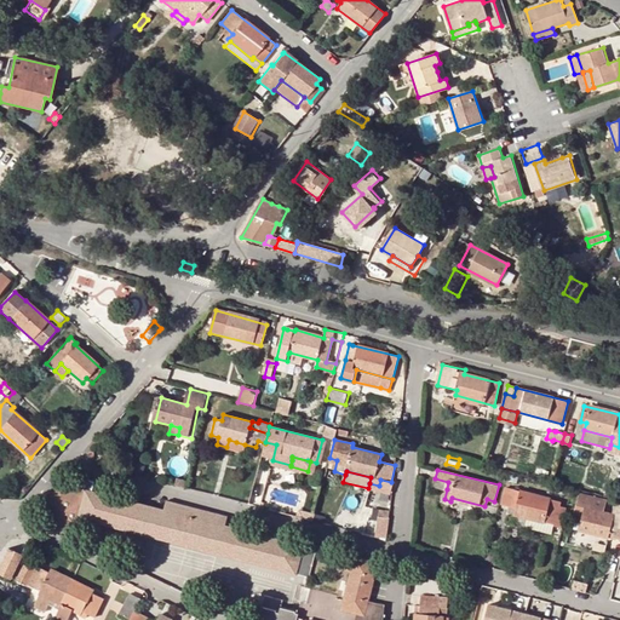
[(49,506),(45,524),(53,528),(75,534),(80,517),(158,537),(164,510),(97,493),(99,483),(79,477),(76,487),(63,483),(61,492),(57,491),(44,506),(49,506)]
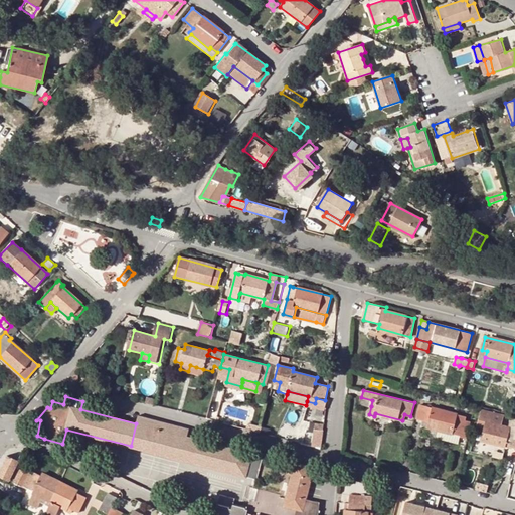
[(155,404),(156,399),(147,396),(146,402),(155,404)]
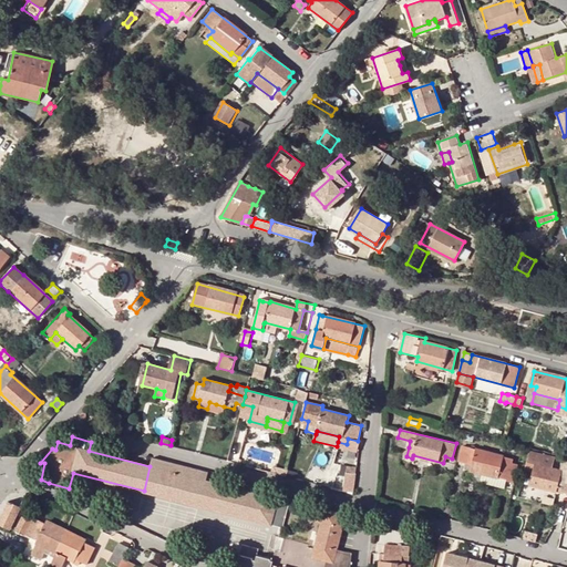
[(397,445),(409,447),(410,441),(398,437),(397,445)]
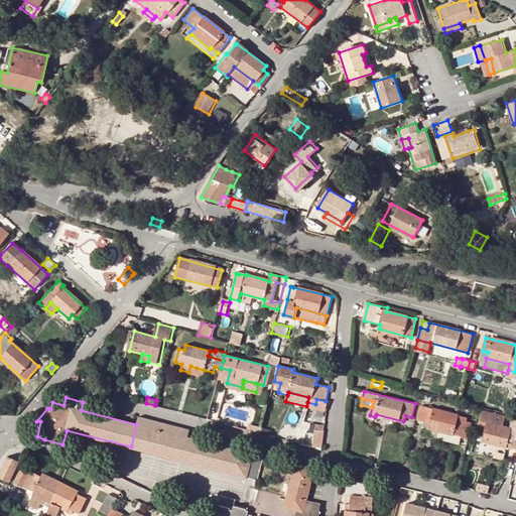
[(461,409),(471,412),(472,407),(463,404),(458,402),(456,408),(461,410),(461,409)]
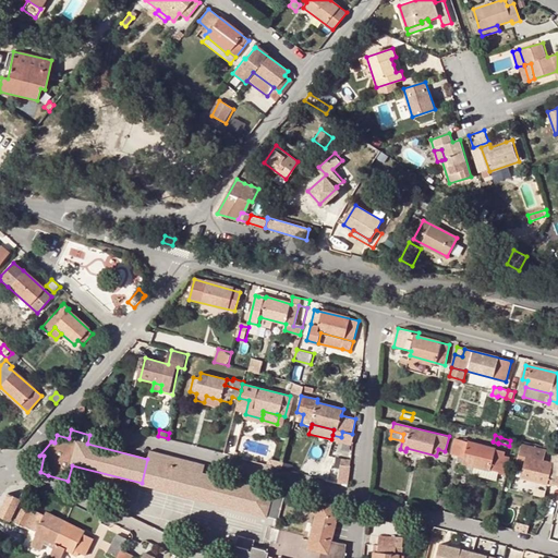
[(465,458),(464,463),(472,464),(489,469),(488,471),(499,473),(505,475),(509,457),(505,456),(506,451),(456,439),(451,455),(459,457),(465,458)]
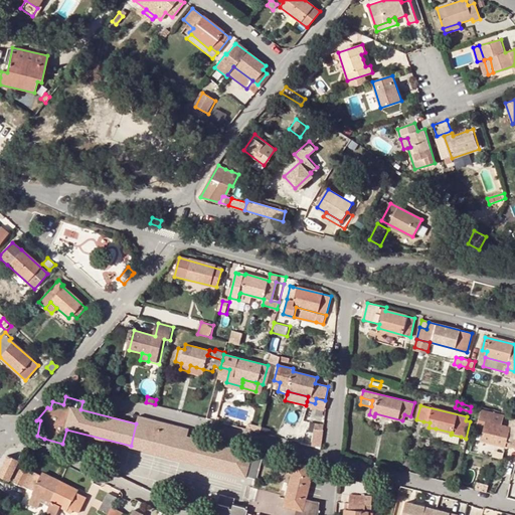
[(514,448),(514,428),(502,425),(504,415),(480,409),(477,426),(485,428),(482,442),(506,447),(506,446),(514,448)]
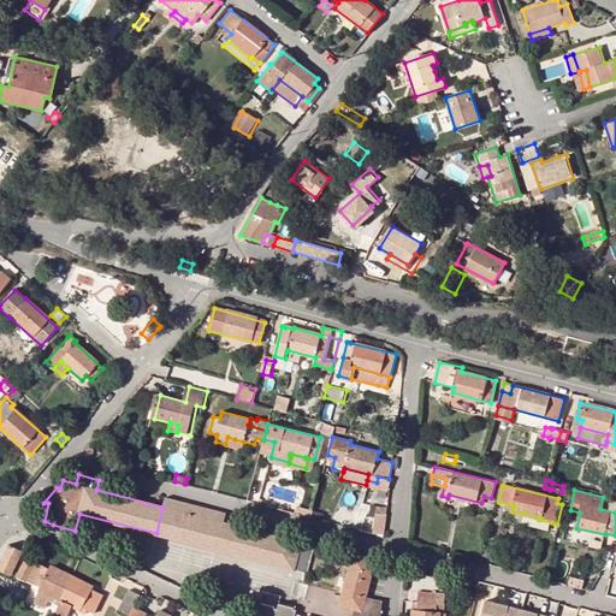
[(165,497),(163,507),(224,523),(226,514),(165,497)]
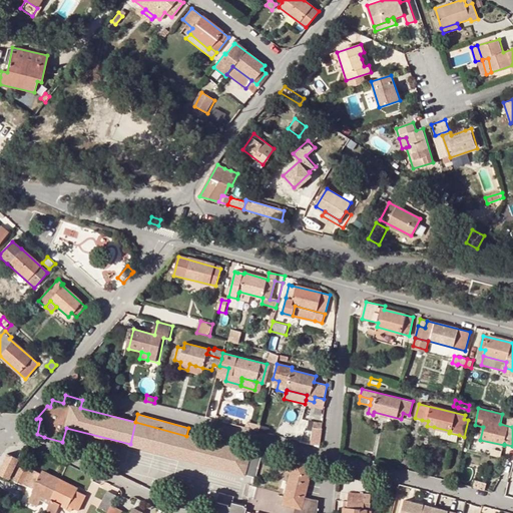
[(181,457),(186,436),(135,422),(130,444),(181,457)]
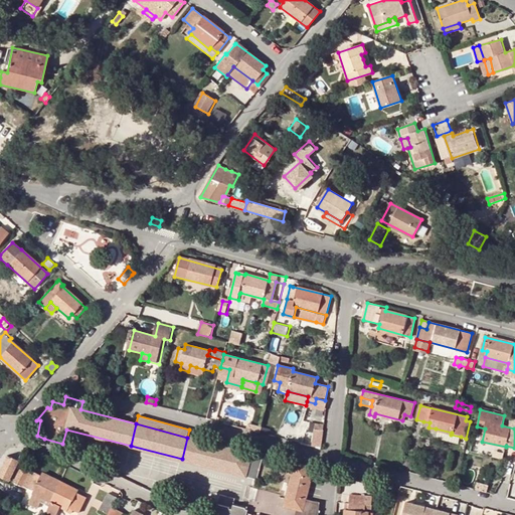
[(459,444),(461,437),(451,435),(452,433),(436,428),(434,437),(459,444)]
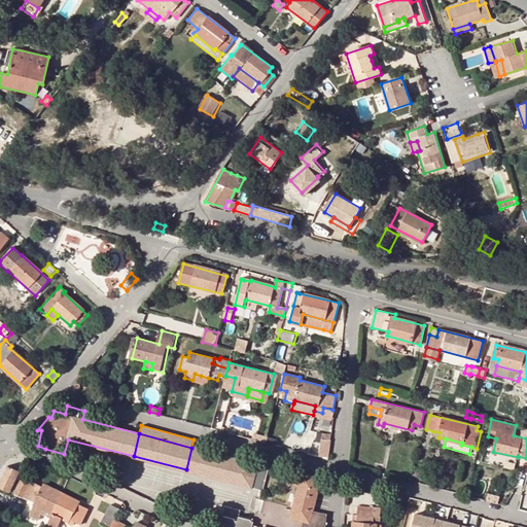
[(322,441),(320,457),(328,459),(331,442),(322,441)]
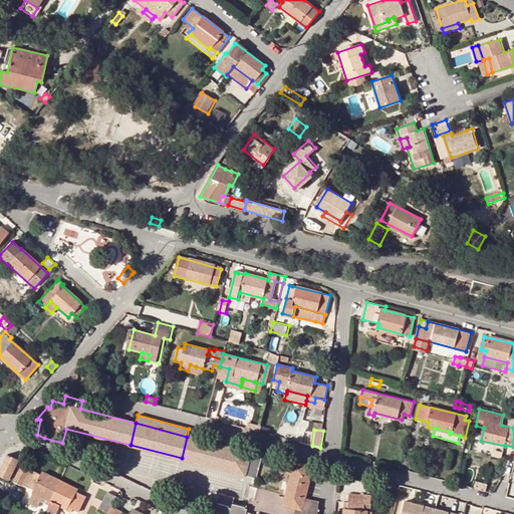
[(187,437),(182,458),(256,478),(262,454),(252,451),(252,453),(187,437)]
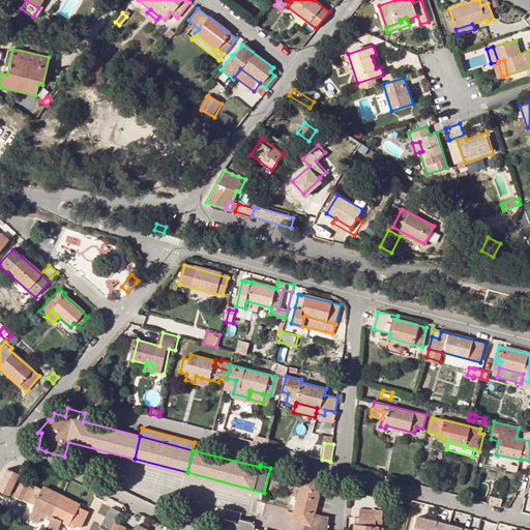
[(508,464),(506,470),(517,472),(519,467),(508,464)]
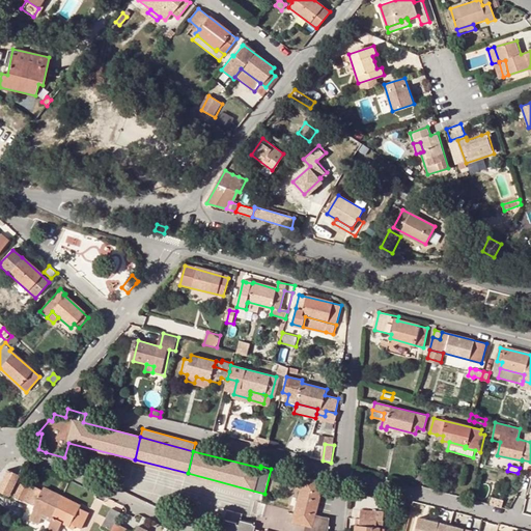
[(271,469),(264,494),(271,496),(277,470),(271,469)]
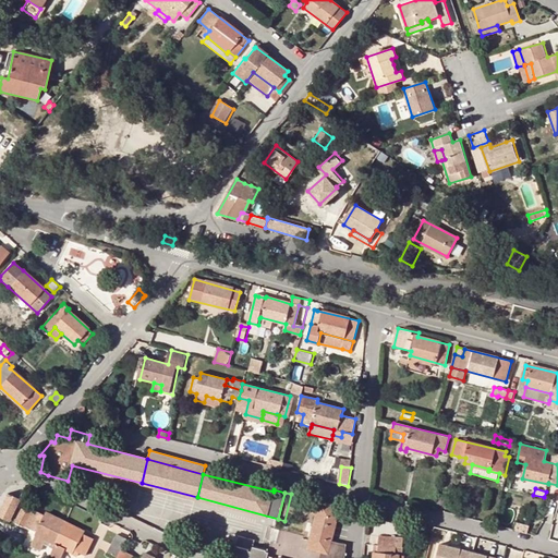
[(0,511),(0,516),(9,520),(19,500),(9,495),(0,511)]
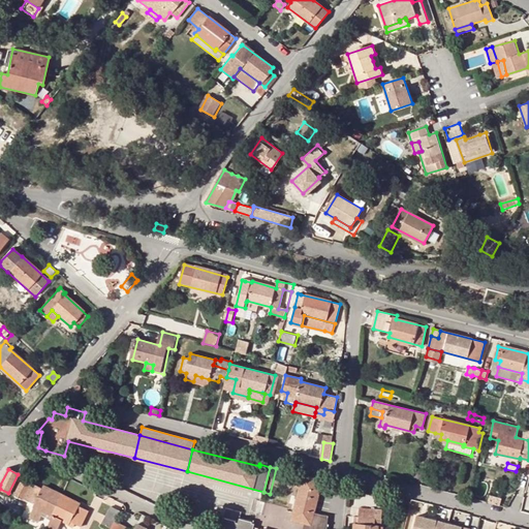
[(293,514),(299,516),(298,521),(303,523),(301,528),(323,528),(325,515),(314,511),(322,480),(304,475),(293,514)]
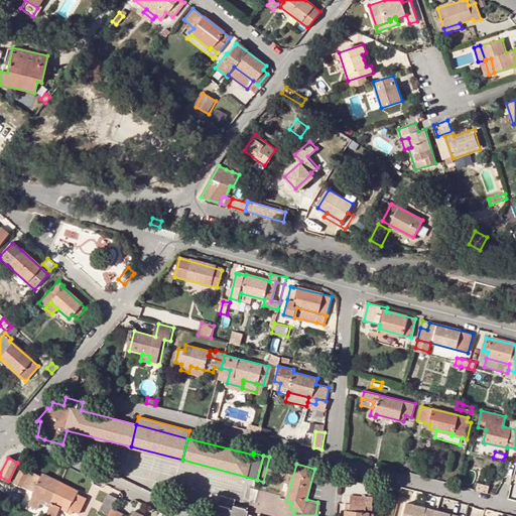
[(20,470),(15,482),(22,485),(28,474),(20,470)]
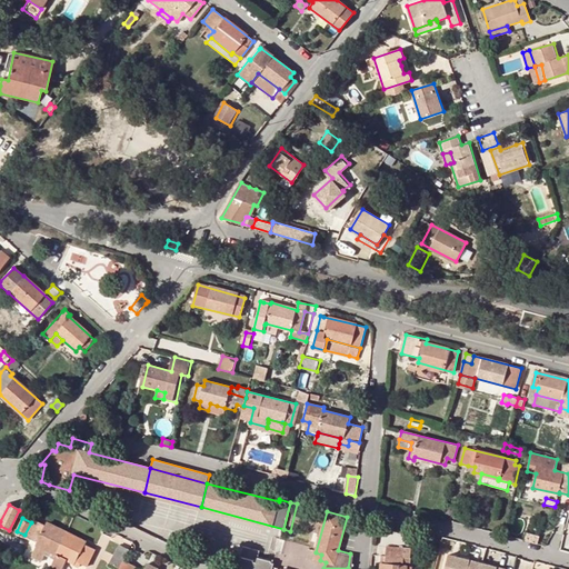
[(56,553),(67,532),(48,523),(47,526),(35,519),(27,536),(39,541),(37,545),(48,549),(56,553)]
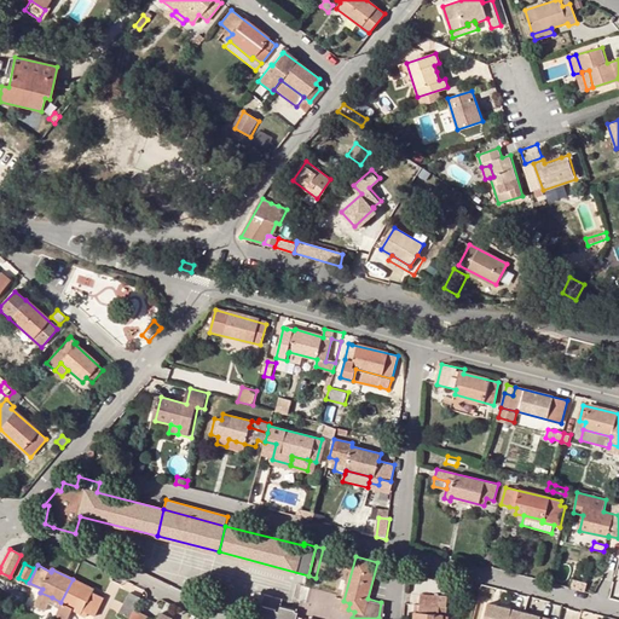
[(93,589),(73,579),(61,602),(58,608),(55,617),(59,618),(67,618),(73,608),(80,612),(80,613),(86,617),(87,613),(93,617),(103,597),(92,591),(93,589)]
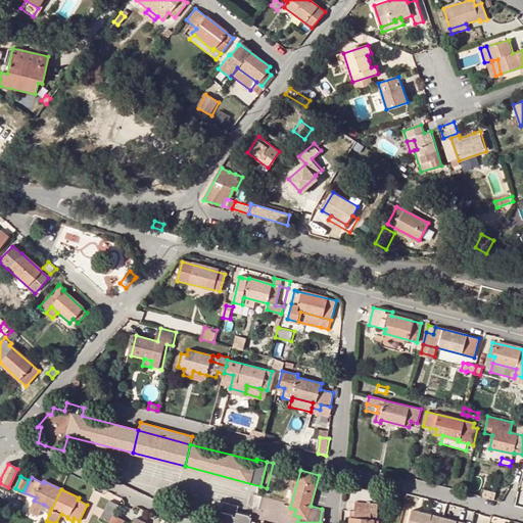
[(482,496),(494,501),(496,493),(484,489),(482,496)]
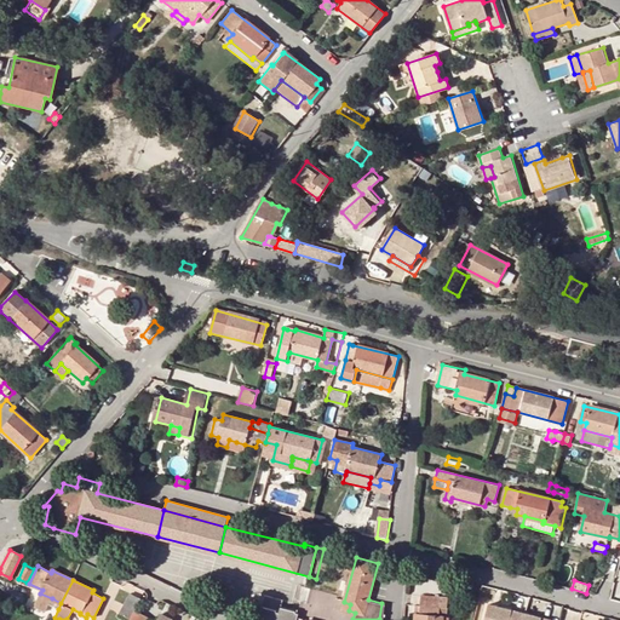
[(49,604),(52,598),(40,593),(35,607),(46,613),(49,604)]
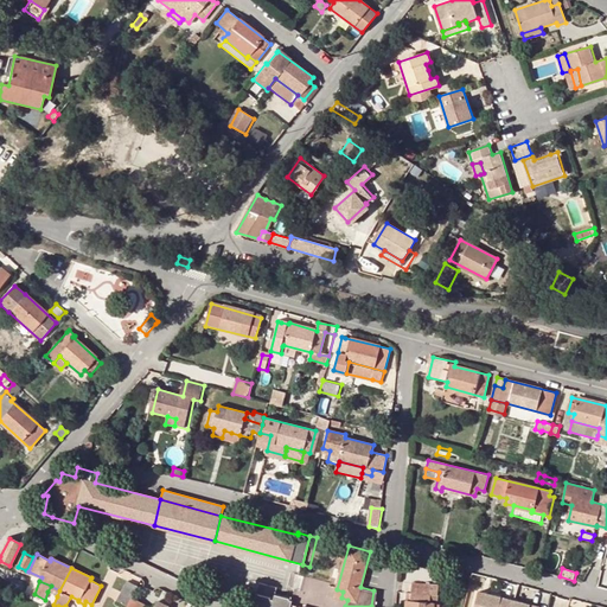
[(128,606),(133,598),(138,586),(128,581),(117,601),(128,606)]
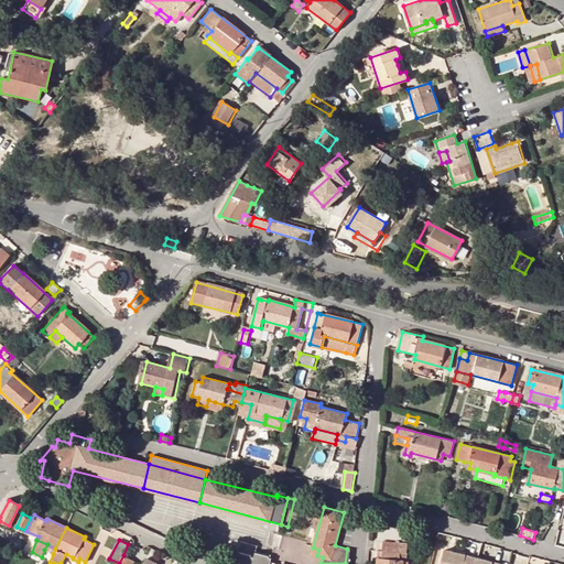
[(378,563),(403,563),(403,562),(404,553),(408,553),(408,545),(383,543),(383,552),(382,560),(379,559),(378,563)]
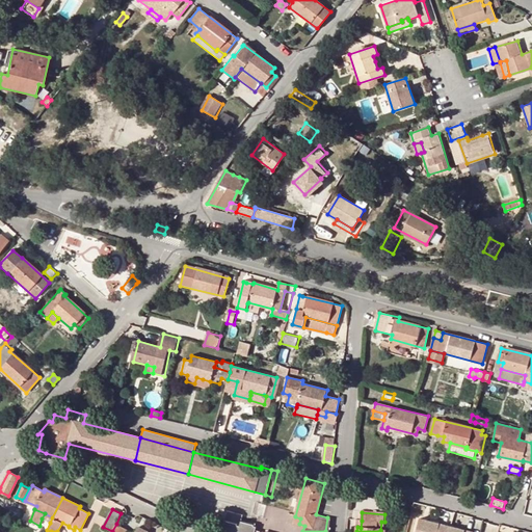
[(42,519),(50,523),(52,517),(45,513),(42,519)]
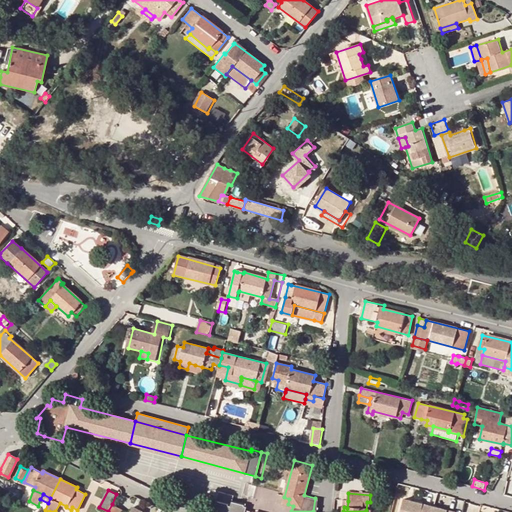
[(432,511),(434,507),(426,505),(405,499),(402,511),(432,511)]
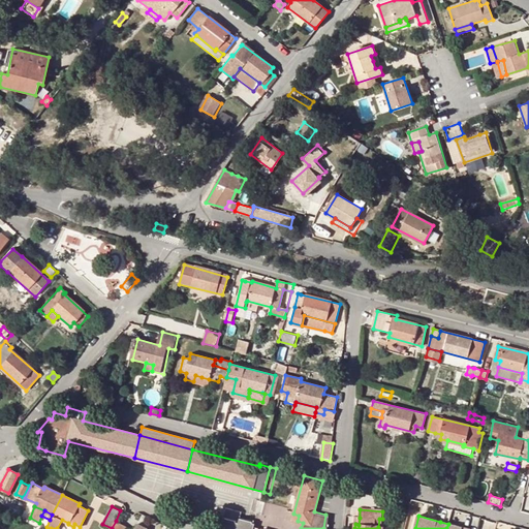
[(258,528),(259,528),(254,527),(254,524),(252,523),(252,522),(240,519),(239,524),(236,523),(236,521),(223,518),(220,528),(258,528)]
